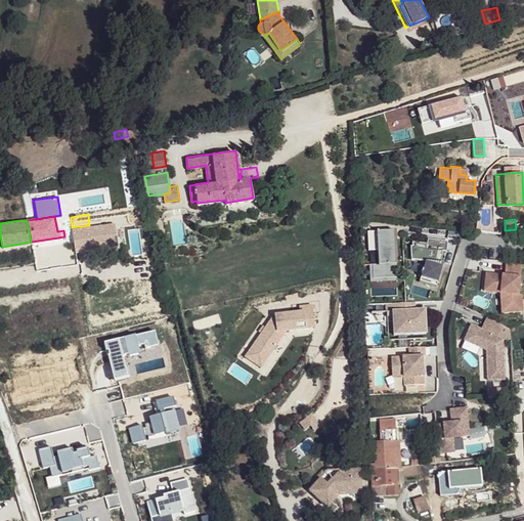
[(89,225),(91,235),(117,232),(115,220),(89,225)]
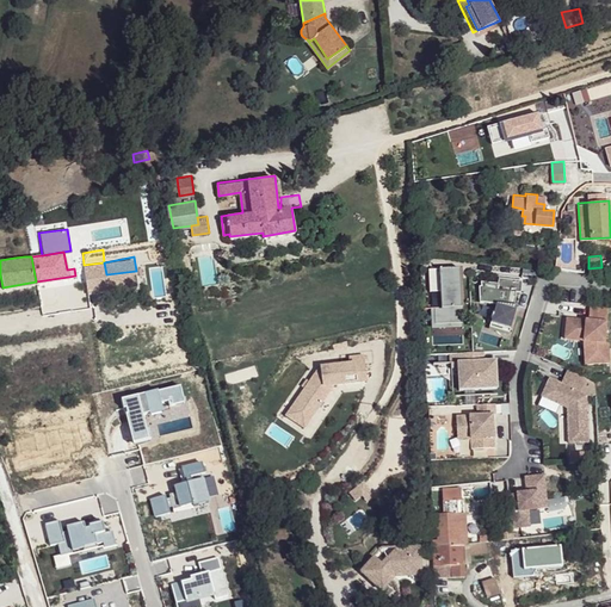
[(85,279),(106,277),(106,274),(104,262),(84,265),(85,279)]
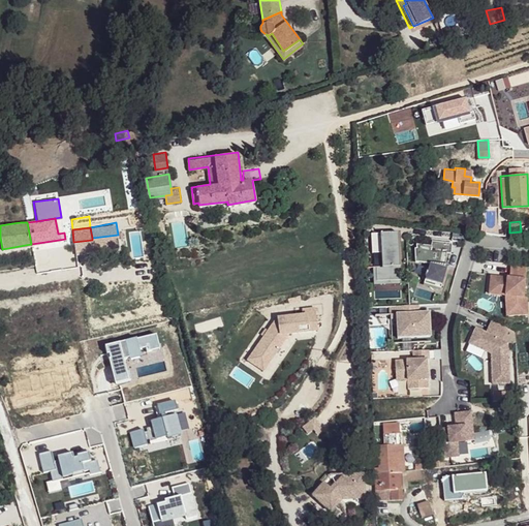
[(393,230),(369,231),(370,251),(379,251),(379,253),(380,267),(373,267),(374,279),(399,278),(397,242),(394,242),(393,230)]
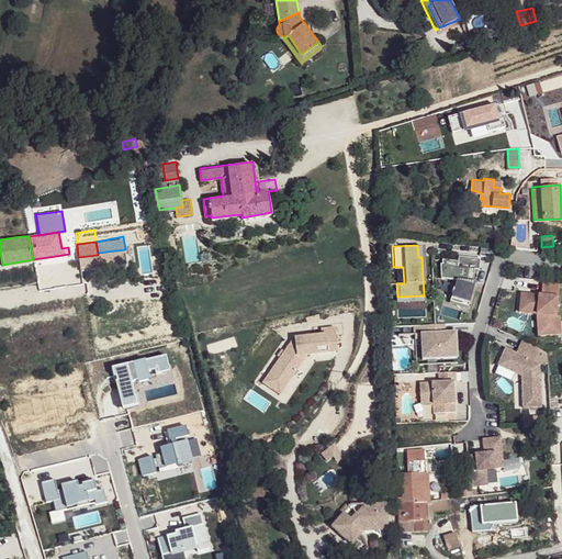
[(80,269),(99,266),(98,255),(78,257),(80,269)]
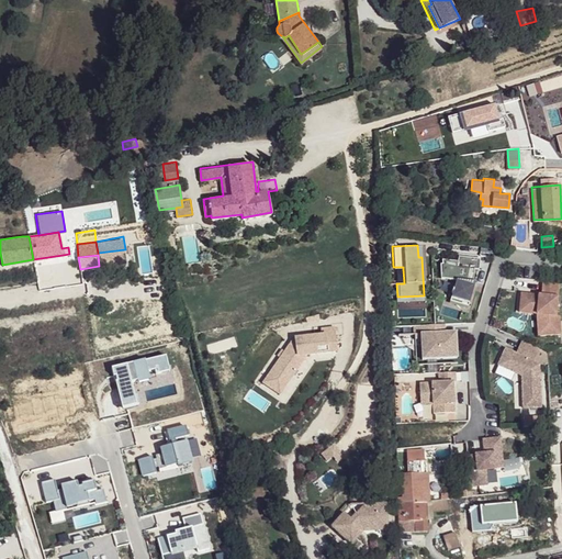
[(480,257),(459,255),(459,259),(444,259),(444,263),(441,264),(441,278),(458,278),(456,288),(453,287),(452,291),(454,291),(451,301),(462,304),(463,302),(470,303),(478,282),(475,282),(475,268),(480,268),(480,257)]
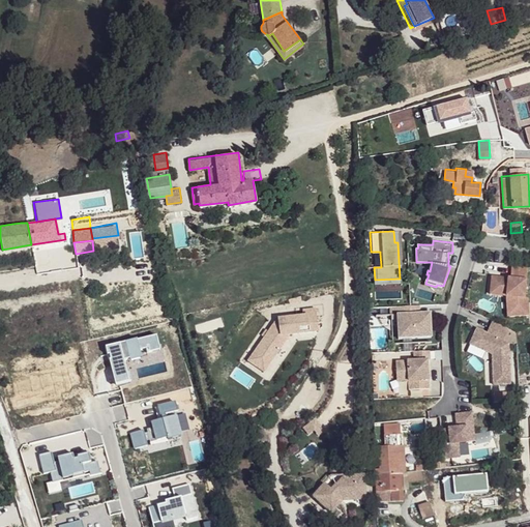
[(492,273),(491,288),(506,290),(507,293),(510,294),(511,314),(529,313),(529,296),(525,295),(528,263),(512,261),(511,275),(492,273)]
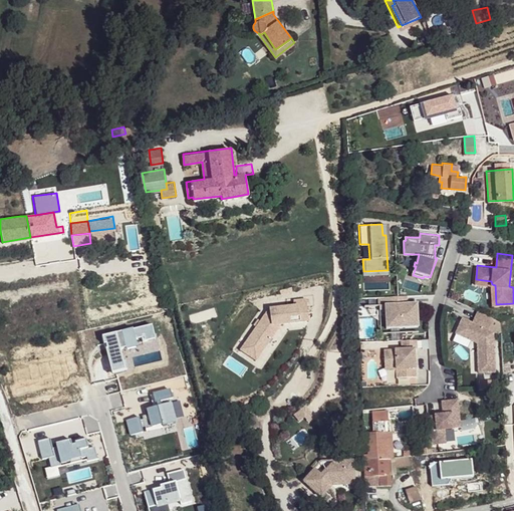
[(363,271),(362,259),(361,259),(362,277),(388,276),(388,270),(363,271)]
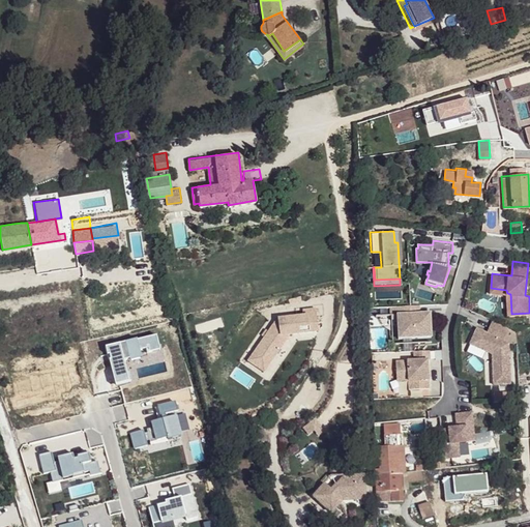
[(409,303),(399,304),(399,312),(396,313),(398,337),(431,334),(430,317),(430,311),(425,311),(419,311),(419,303),(409,303)]
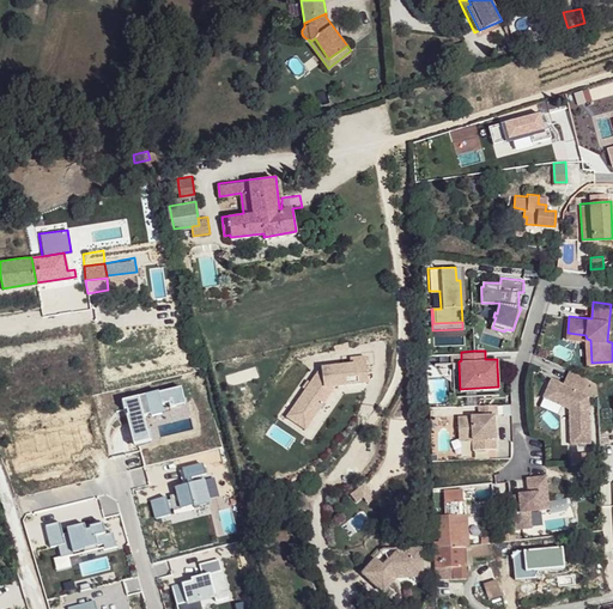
[(569,366),(562,382),(587,393),(596,397),(595,378),(569,366)]
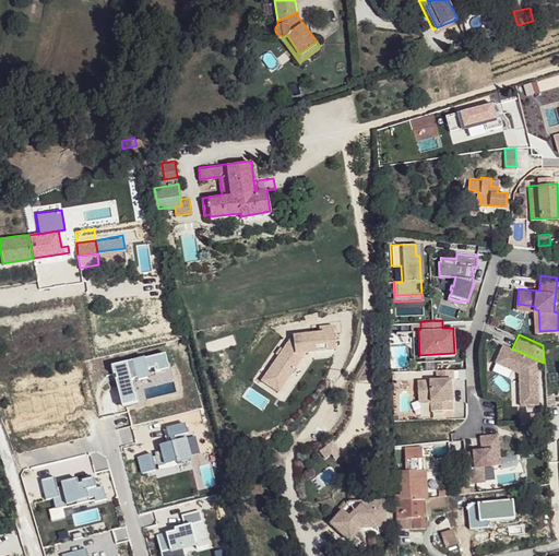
[(501,344),(495,359),(518,370),(520,403),(537,402),(535,358),(530,356),(512,349),(501,344)]
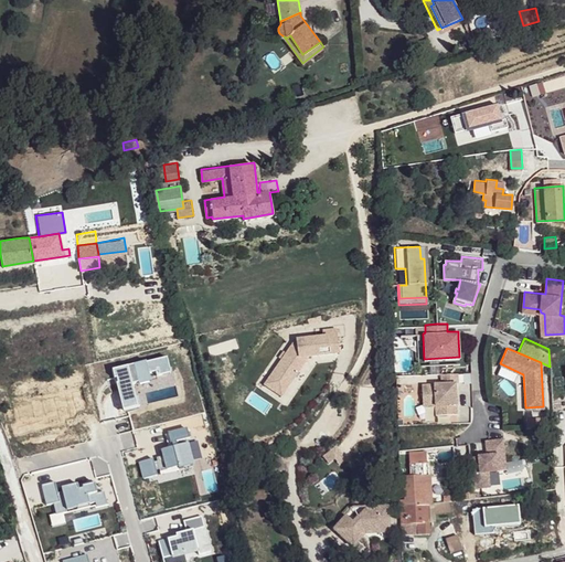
[(458,380),(457,371),(440,372),(441,381),(422,382),(423,400),(435,399),(435,403),(441,403),(443,413),(457,412),(456,398),(454,398),(454,392),(456,392),(455,381),(458,380)]
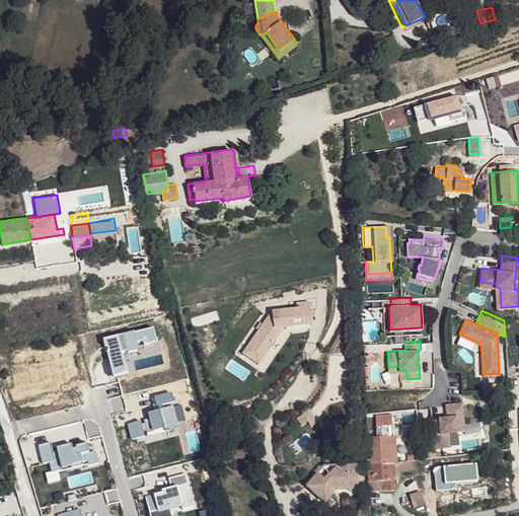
[(462,401),(446,403),(448,419),(439,420),(440,438),(434,438),(436,455),(458,452),(456,436),(467,434),(462,401)]
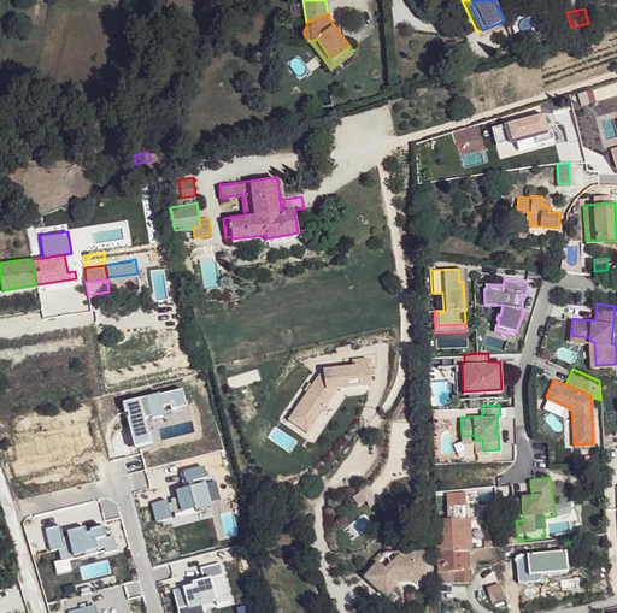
[(447,516),(460,516),(460,505),(460,501),(446,501),(447,517),(447,516)]
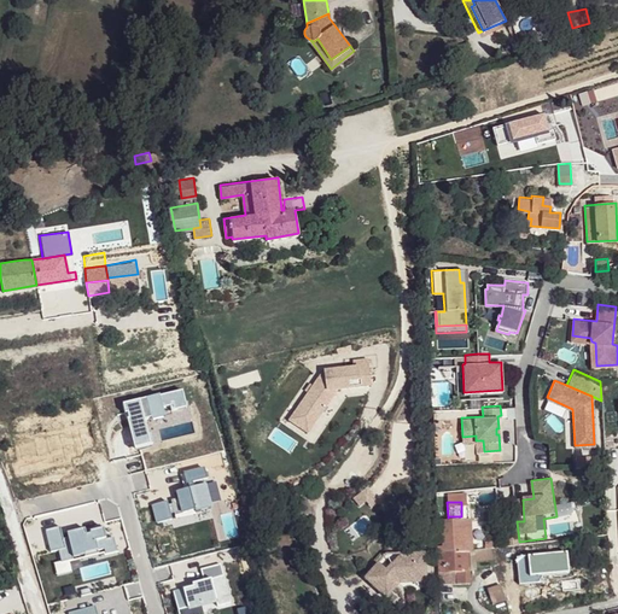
[(442,533),(464,532),(461,516),(448,516),(448,518),(441,518),(442,533)]
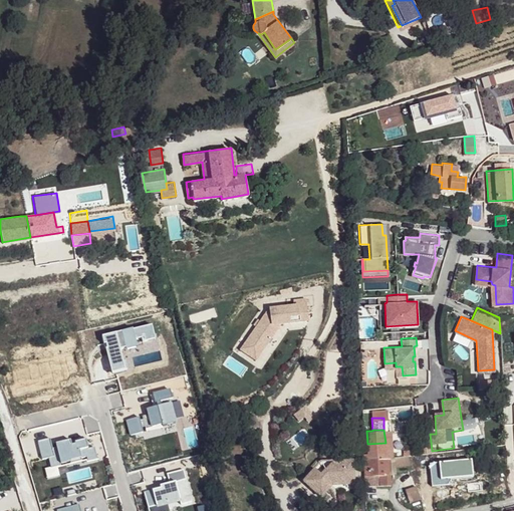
[(368,457),(386,456),(386,443),(367,444),(368,457)]
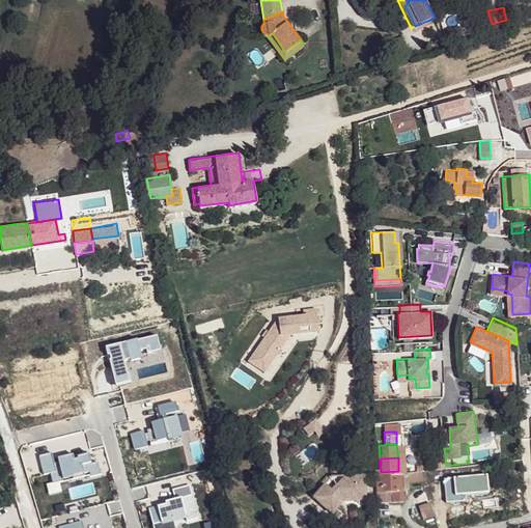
[(343,477),(344,469),(335,469),(335,477),(343,477)]
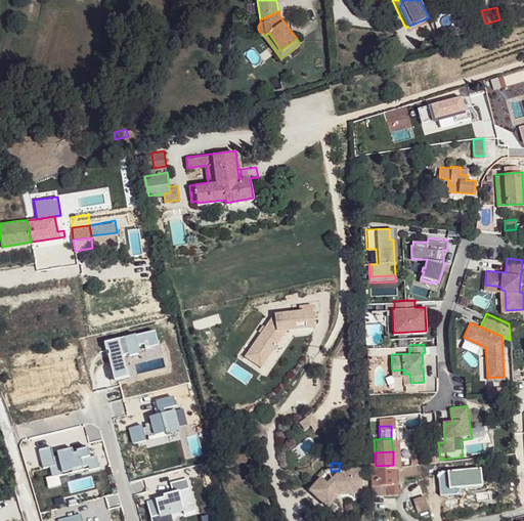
[(399,481),(395,482),(393,465),(376,466),(376,472),(377,483),(388,482),(389,492),(400,492),(399,481)]
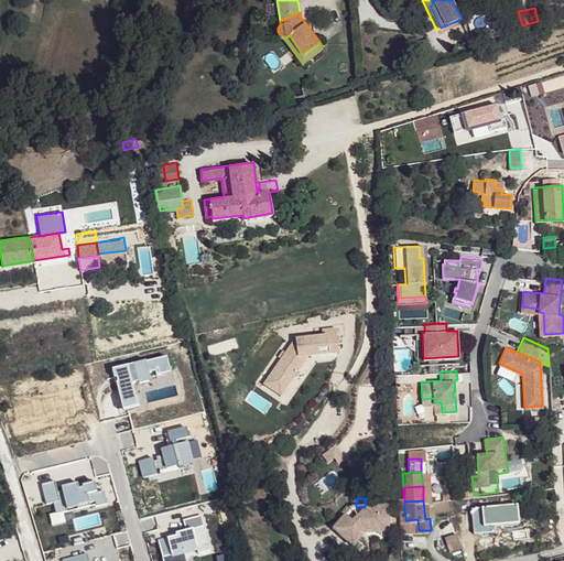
[(449,550),(466,545),(462,530),(445,536),(449,550)]
